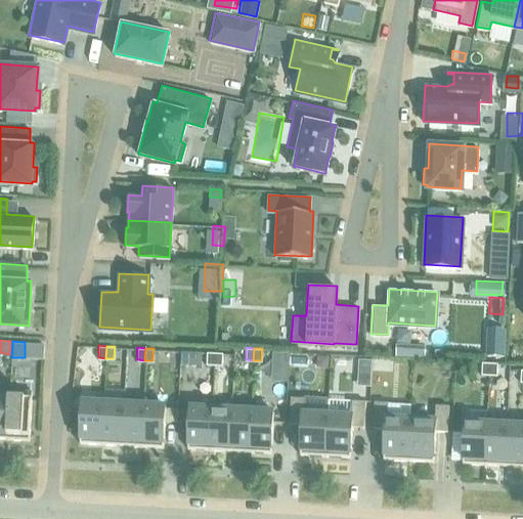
[(272,350),(271,360),(287,361),(287,350),(272,350)]
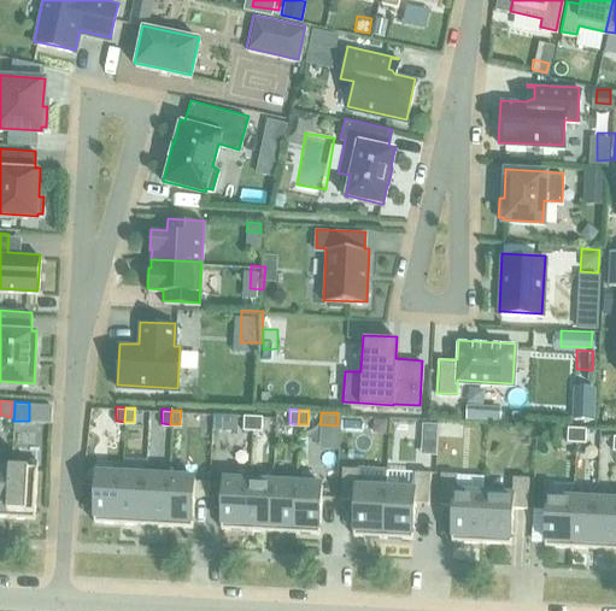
[(252,428),(252,413),(244,413),(242,428),(252,428)]
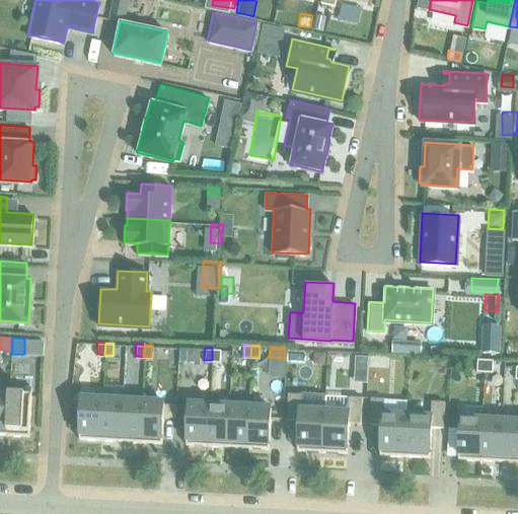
[(220,349),(212,348),(212,360),(219,361),(220,349)]
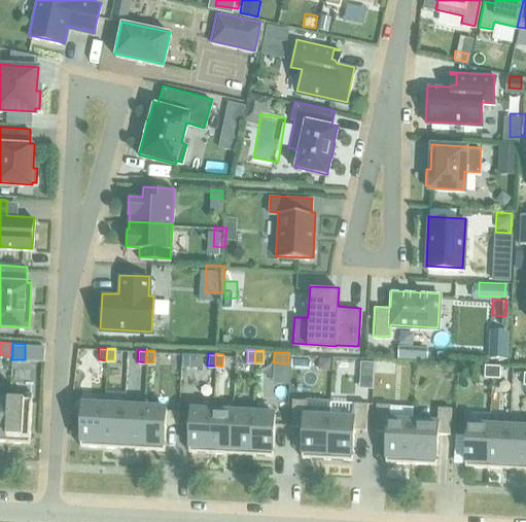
[(359,359),(359,368),(373,369),(373,359),(359,359)]
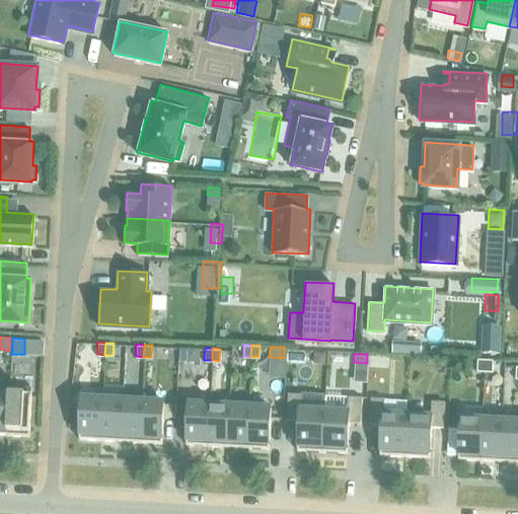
[(476,357),(476,369),(492,370),(493,358),(476,357)]
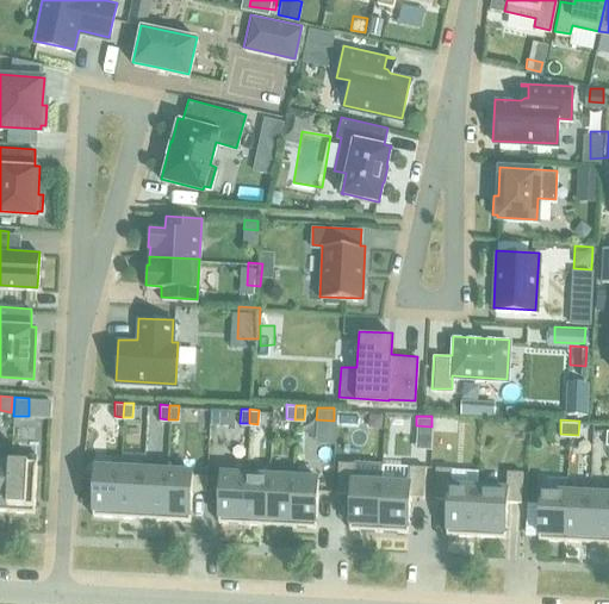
[(0,508),(7,509),(11,452),(0,450),(0,508)]
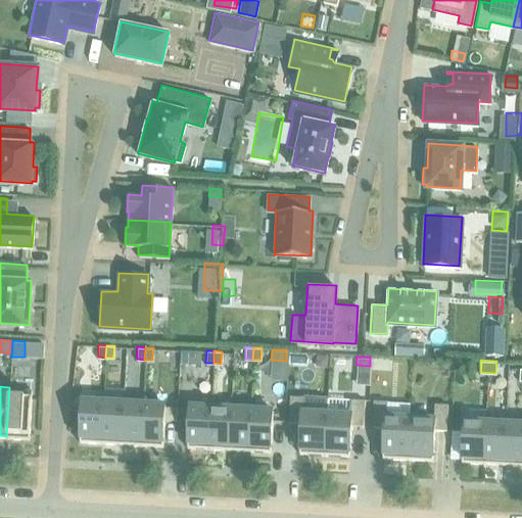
[(32,388),(9,387),(6,436),(29,437),(32,388)]
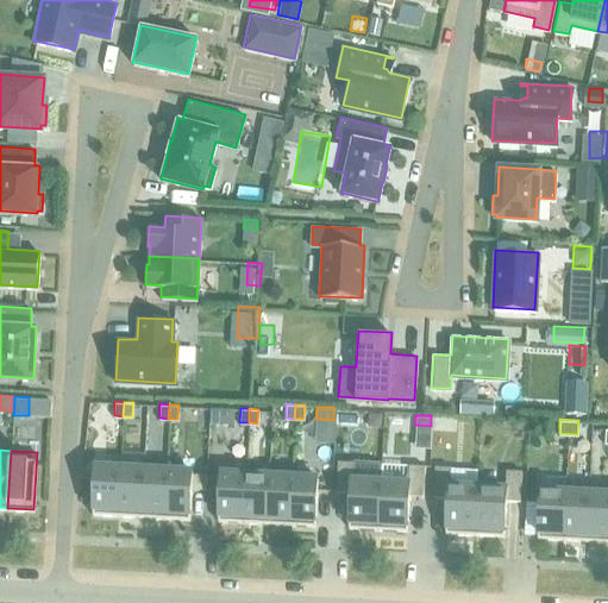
[(353,460),(337,459),(336,490),(350,490),(348,526),(377,527),(380,479),(352,477),(353,460)]
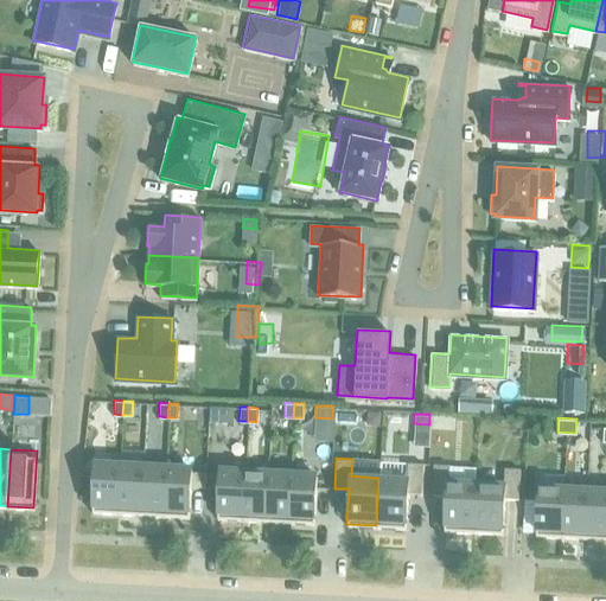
[(406,479),(378,478),(376,525),(404,526),(407,492),(421,492),(422,462),(407,461),(406,479)]
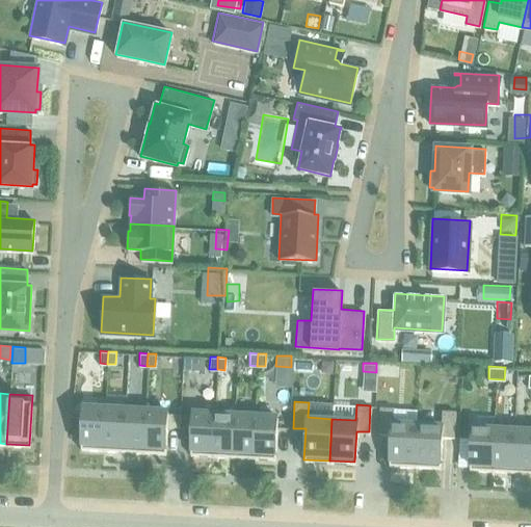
[(105,406),(82,405),(80,447),(103,449),(105,406)]
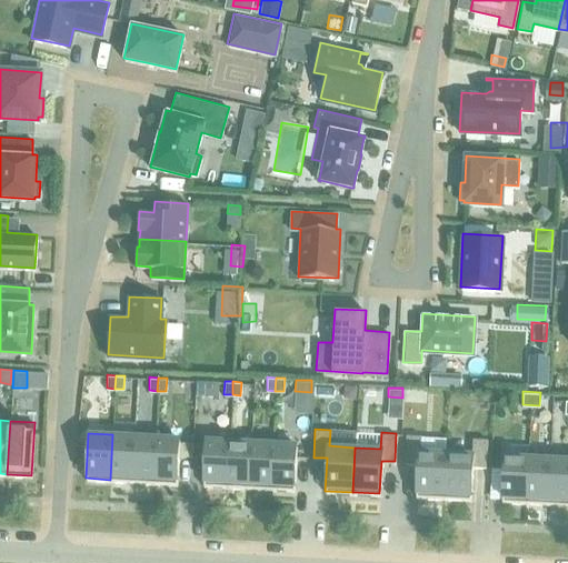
[(420,434),(406,433),(404,462),(417,462),(416,495),(442,498),(445,452),(419,451),(420,434)]
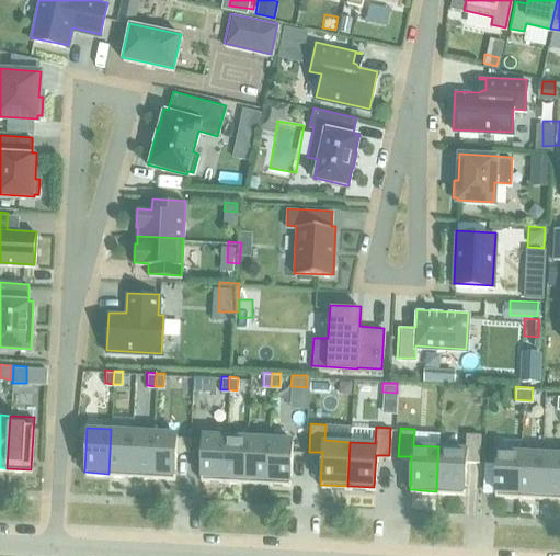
[(132,430),(111,429),(109,474),(129,475),(132,430)]
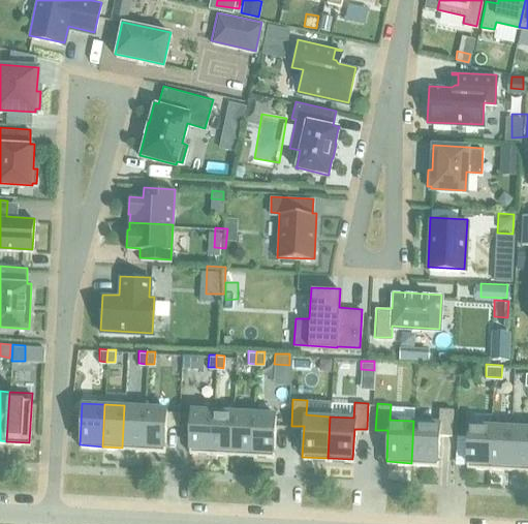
[(144,406),(124,405),(122,448),(142,449),(144,406)]
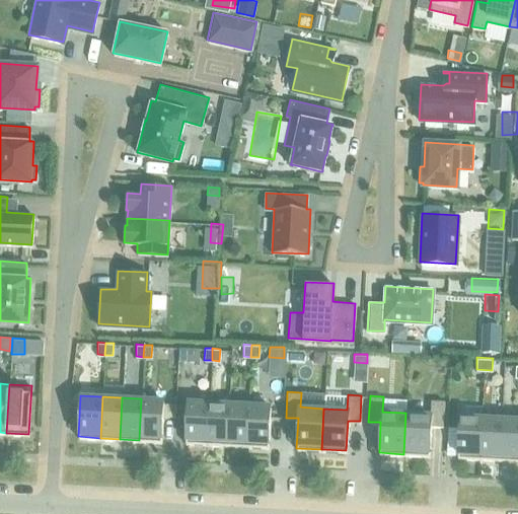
[(141,398),(139,440),(161,441),(162,415),(174,415),(175,402),(163,402),(163,399),(141,398)]
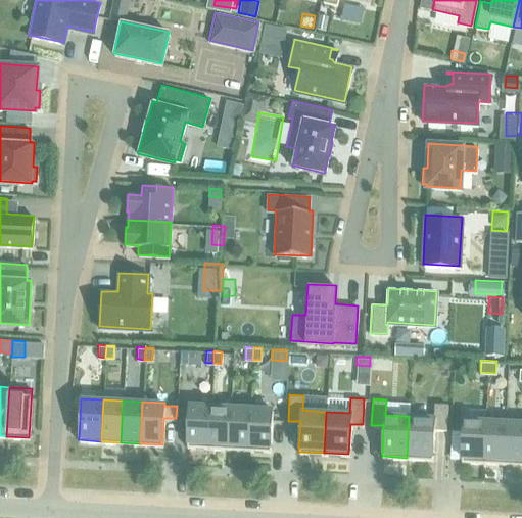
[(433,417),(409,416),(407,458),(432,459),(433,428),(445,429),(447,403),(433,403),(433,417)]
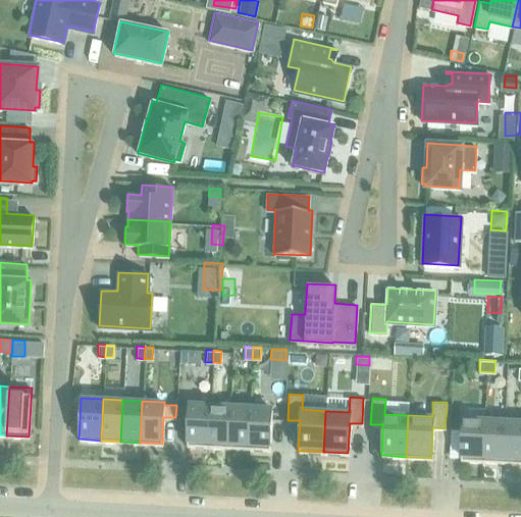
[(189,404),(187,445),(208,446),(211,405),(189,404)]
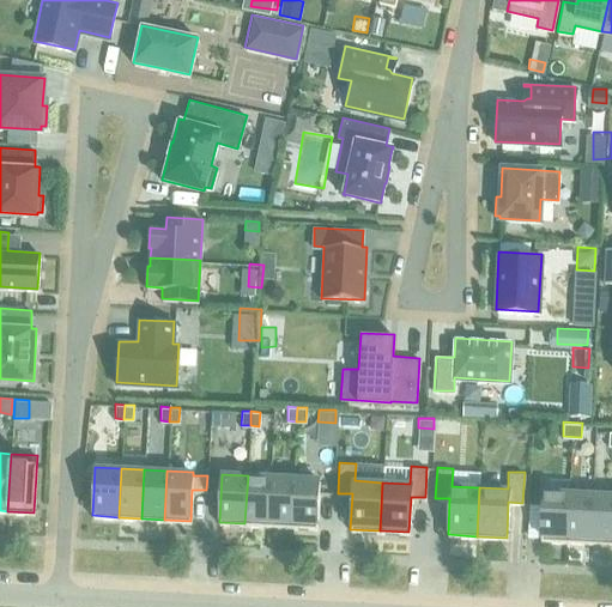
[(271,477),(248,475),(244,523),(268,524),(271,477)]
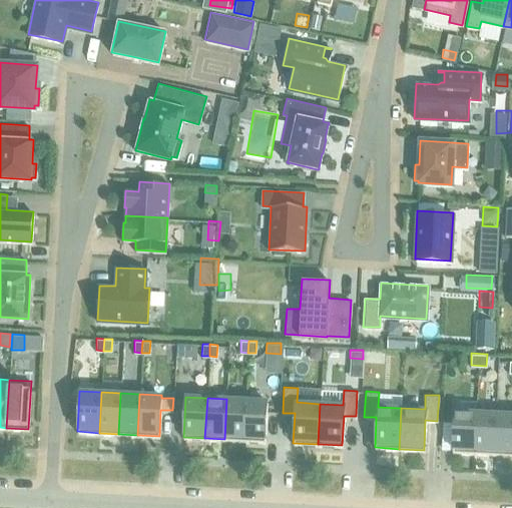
[(245,400),(226,399),(224,439),(243,440),(245,400)]
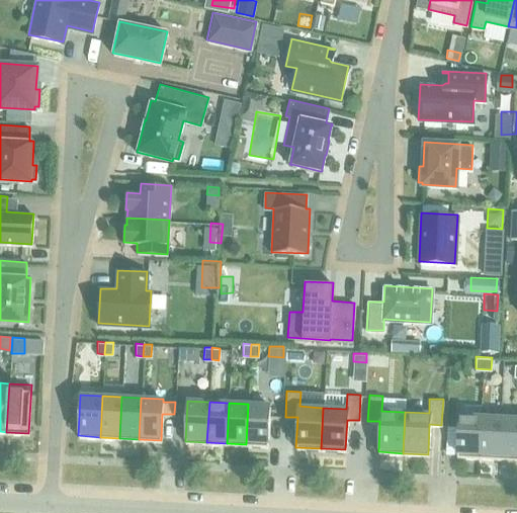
[(269,405),(248,404),(246,444),(267,445),(269,405)]
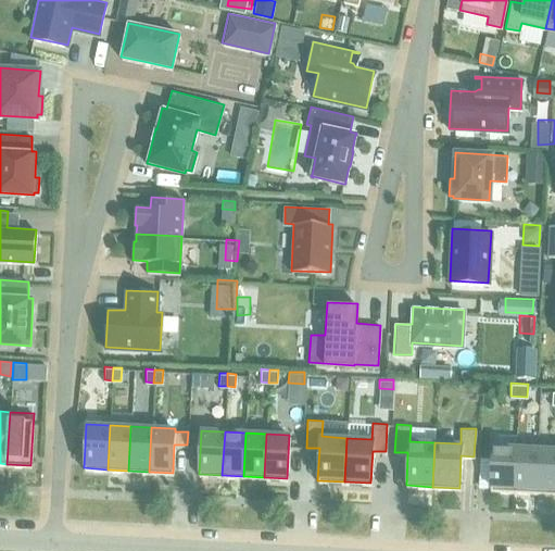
[(516,447),(492,446),(490,489),(514,490),(516,447)]
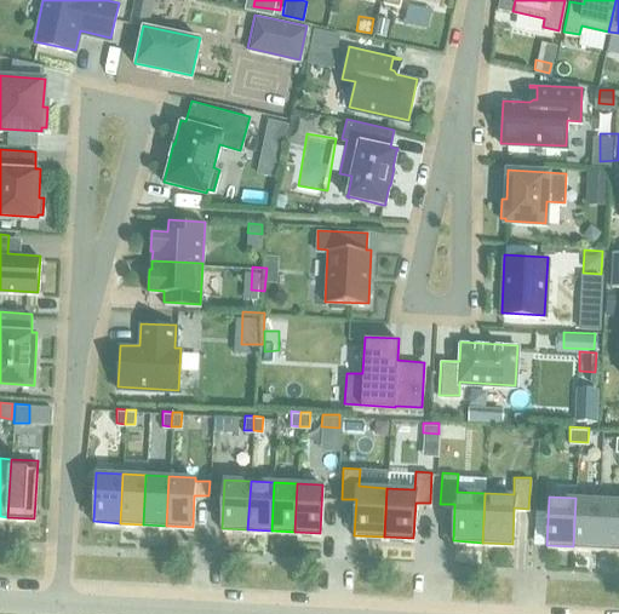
[(599,499),(575,498),(573,546),(596,549),(599,499)]
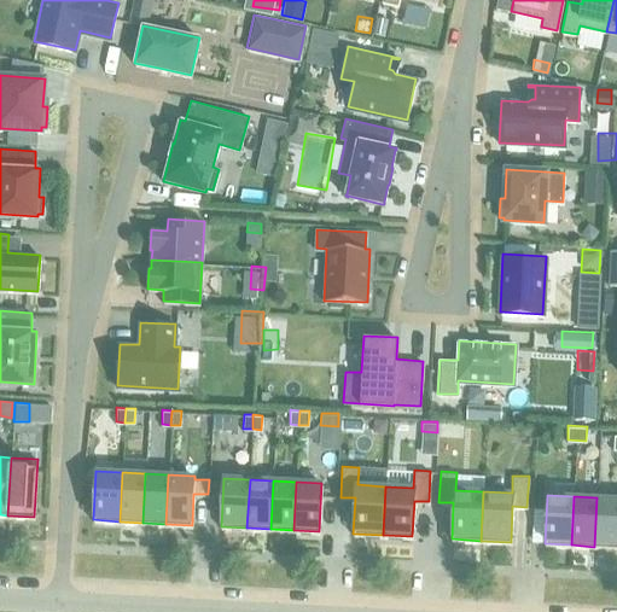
[(616,497),(597,497),(594,547),(616,547),(616,497)]
